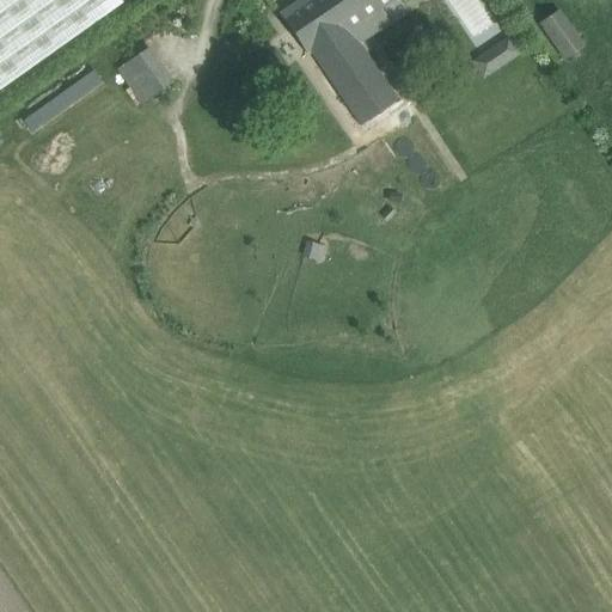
[(0,0),(0,87),(122,2),(120,0),(0,0)]
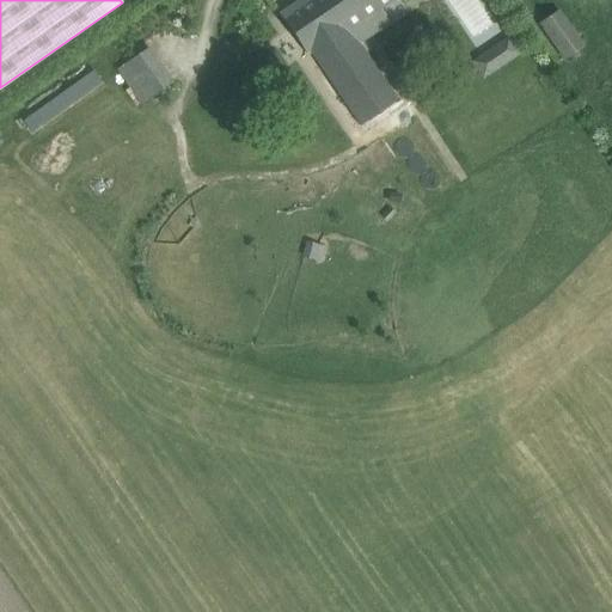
[(300,0),(283,11),(297,31),(311,53),(340,95),(343,101),(361,127),(399,102),(361,46),(352,30),(363,22),(381,10),(381,8),(395,0),(300,0)]
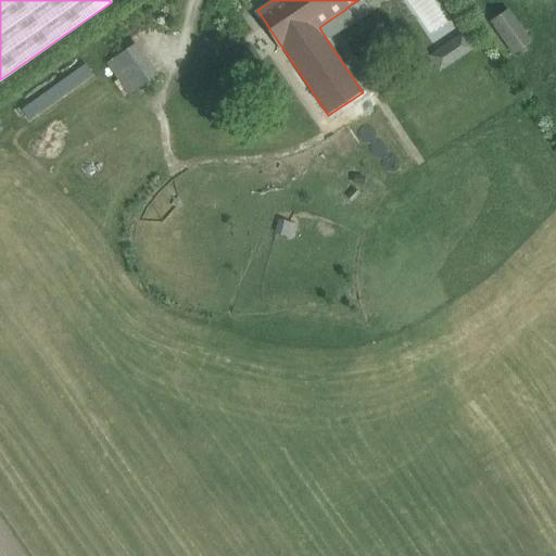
[(510,53),(530,40),(507,7),(488,20),(510,53)]
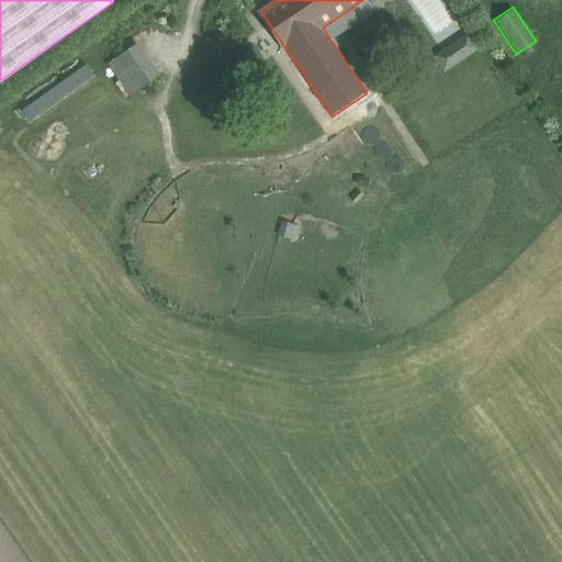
[(433,57),(444,74),(479,49),(468,34),(433,57)]
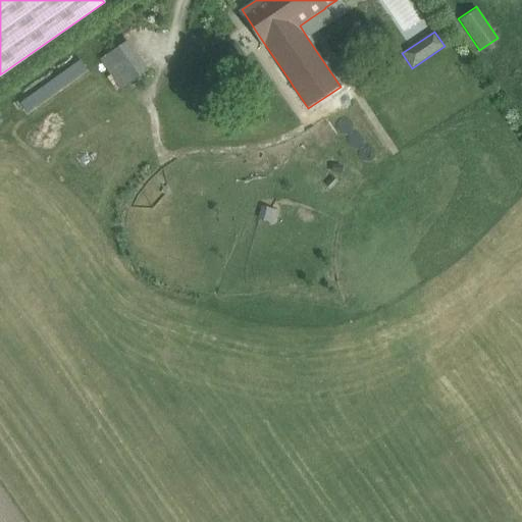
[(79,58),(20,102),(29,113),(87,69),(79,58)]
